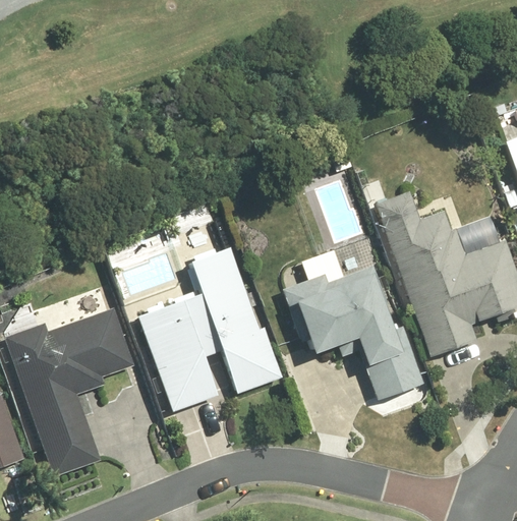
[(516,139),(505,143),(516,176),(516,139)]
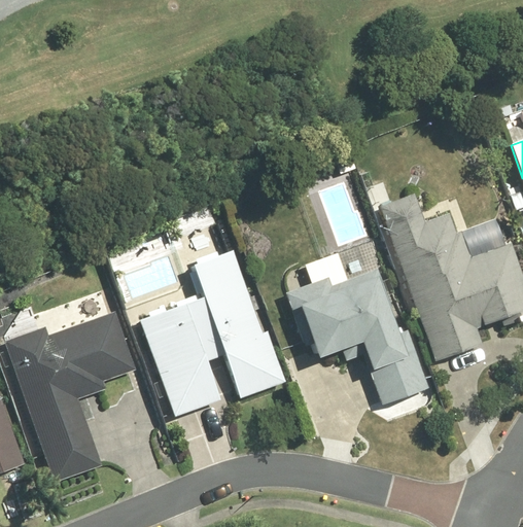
[(416,196),(381,208),(437,362),(485,345),(479,328),(509,318),(512,324),(522,320),(522,272),(513,244),(507,246),(497,219),(457,233),(451,214),(425,223),(416,196)]
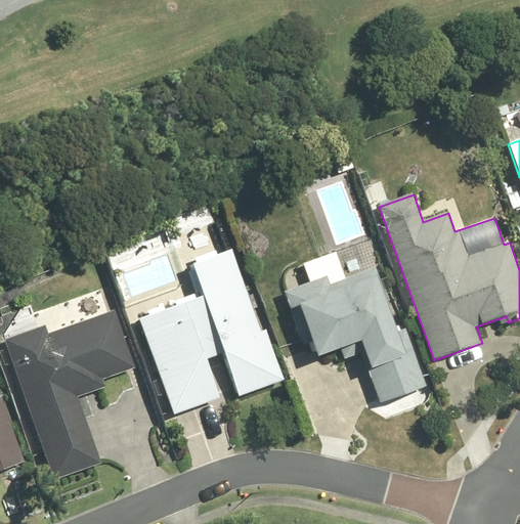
[(215,246),(208,225),(189,232),(197,253),(215,246)]
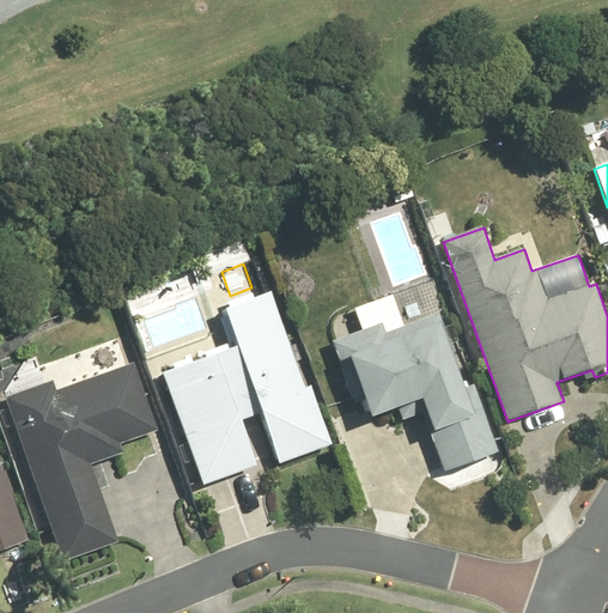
[(175,368),(162,372),(202,484),(256,465),(241,422),(261,414),(277,457),(329,438),(311,386),(305,388),(271,290),(255,296),(254,293),(229,302),(230,304),(223,307),(236,346),(230,349),(228,344),(206,351),(207,356),(193,360),(192,357),(174,363),(175,368)]
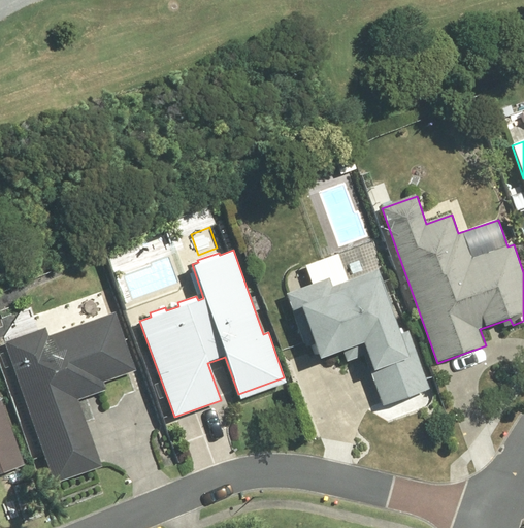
[(331,278),(286,294),(303,343),(310,341),(317,360),(361,344),(383,407),(430,390),(410,332),(399,336),(390,310),(395,309),(381,270),(333,287),(331,278)]
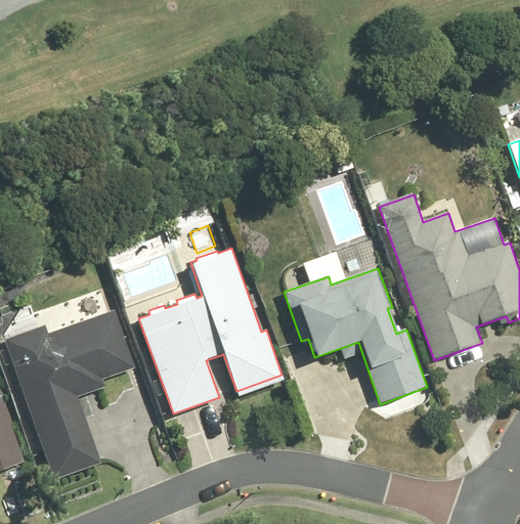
[(45,323),(5,338),(54,478),(101,462),(78,395),(106,386),(104,379),(137,367),(117,309),(48,333),(45,323)]
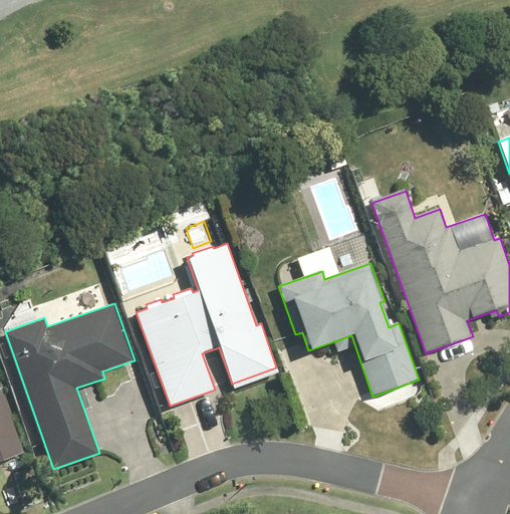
[(0,460),(25,452),(0,379),(0,460)]
